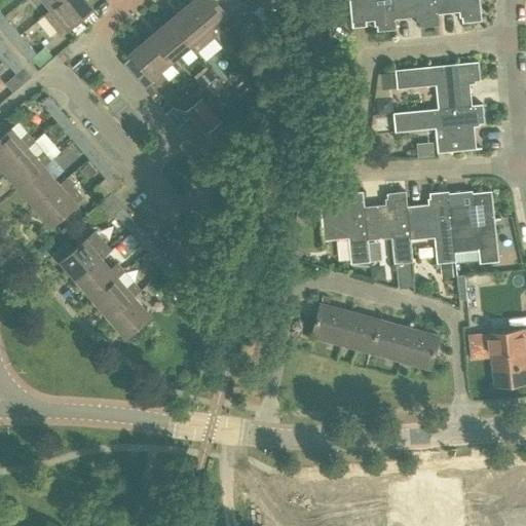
[(51,10),(63,0),(31,0),(35,5),(41,0),(42,0),(50,9),(51,10)]
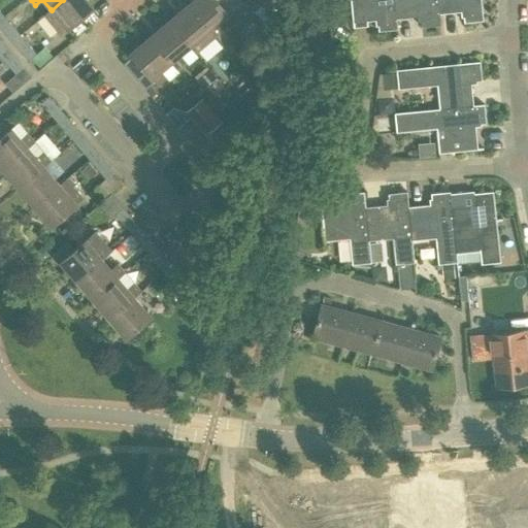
[(63,0),(52,10),(51,9),(43,15),(60,35),(67,29),(93,8),(86,0),(63,0)]
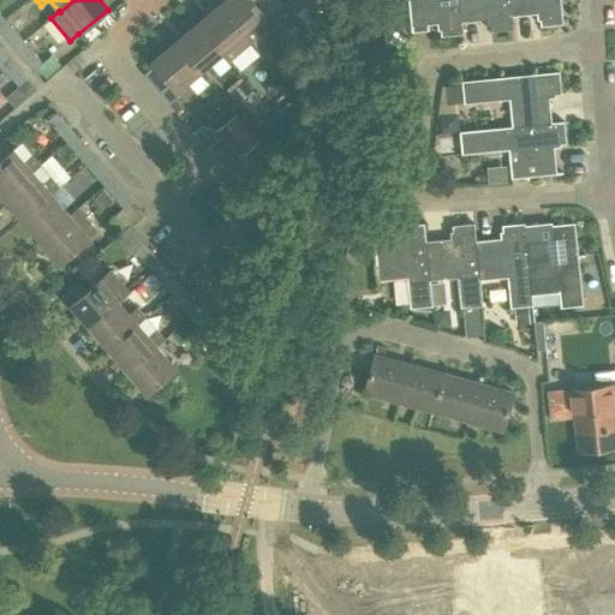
[(226,0),(219,6),(251,43),(280,19),(290,11),(280,0),(255,0),(254,1),(251,0),(226,0)]
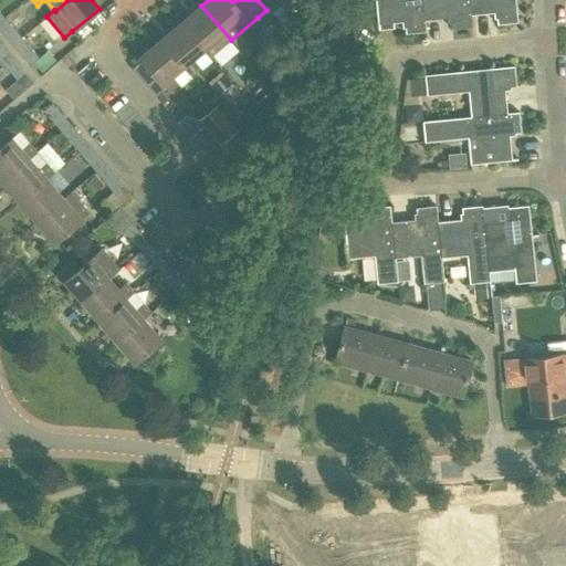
[(375,0),(378,22),(378,30),(395,28),(394,21),(404,20),(406,33),(427,31),(425,18),(422,0),(375,0)]
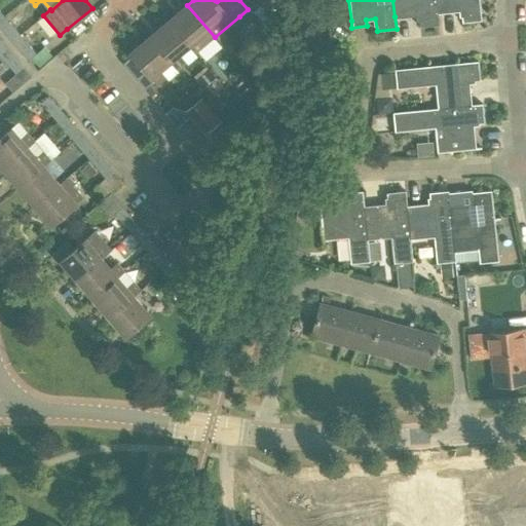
[(392,0),(395,16),(418,14),(419,27),(440,25),(438,12),(436,0),(392,0)]
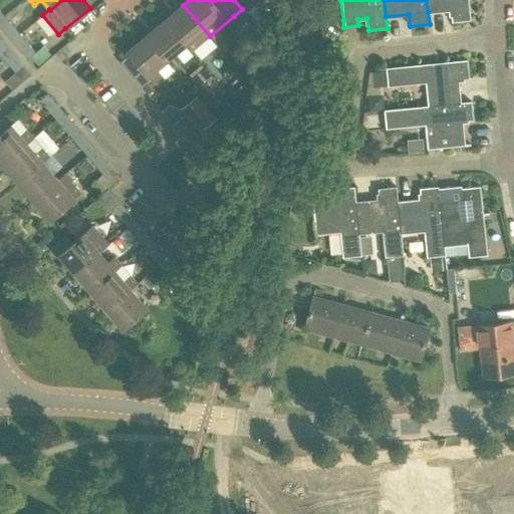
[(426,0),(428,12),(451,10),(452,22),(471,20),(468,0),(426,0)]
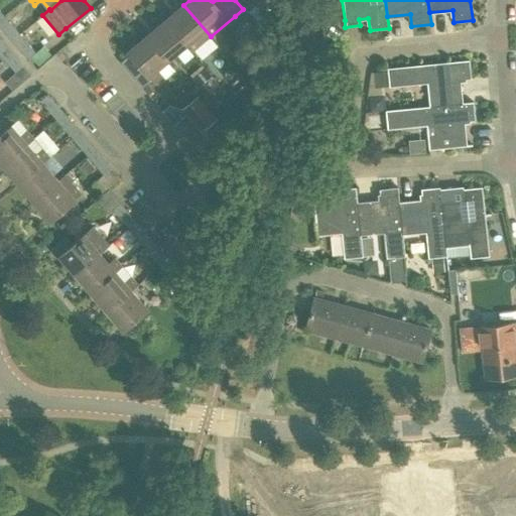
[(191,53),(211,36),(183,5),(165,21),(186,46),(186,47),(191,53)]
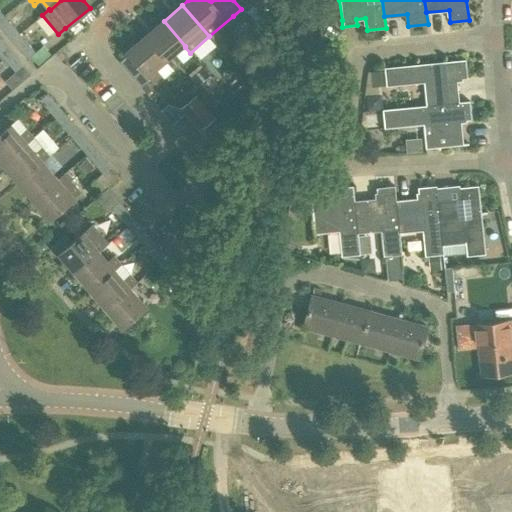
[(260,18),(252,8),(245,12),(253,23),(260,18)]
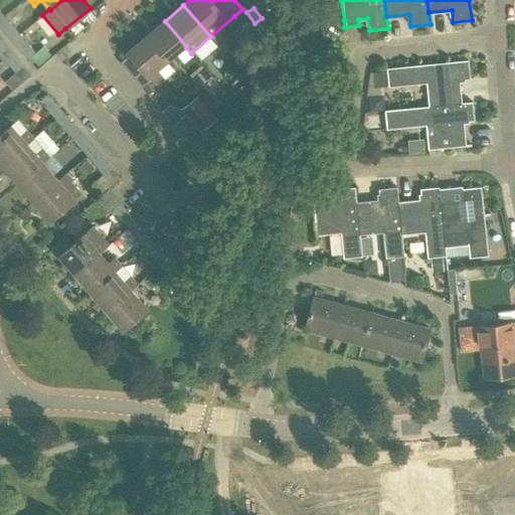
[(0,26),(12,41),(20,34),(4,16),(0,19),(0,26)]
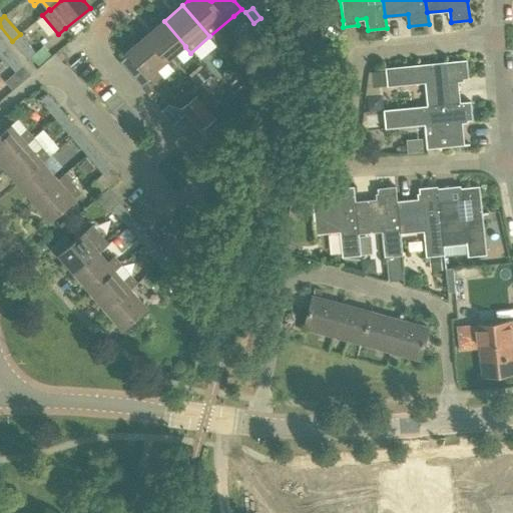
[(176,54),(185,47),(185,46),(164,21),(146,36),(167,61),(166,62),(171,68),(181,60),(176,54)]
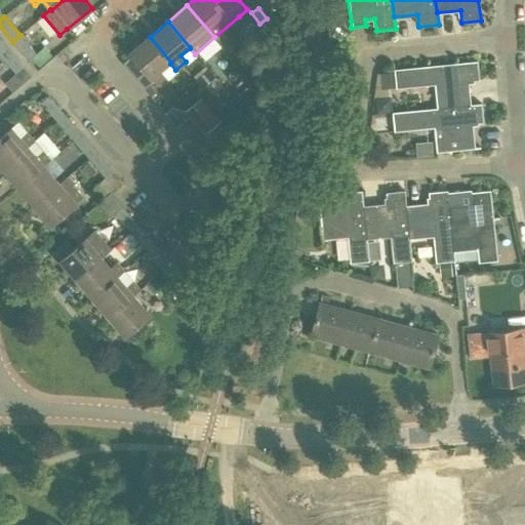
[(30,45),(21,35),(12,42),(29,61),(32,58),(36,53),(30,45)]
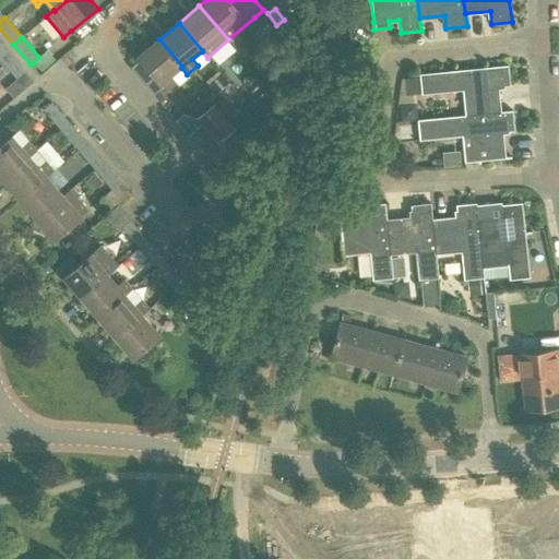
[(182,67),(159,39),(138,57),(140,59),(155,76),(144,85),(151,93),(162,85),(167,91),(176,82),(171,76),(181,68),(182,67)]
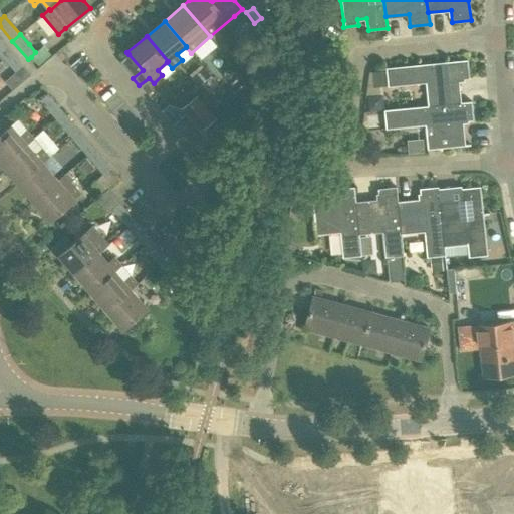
[(7,47),(0,52),(0,54),(16,72),(23,66),(7,47)]
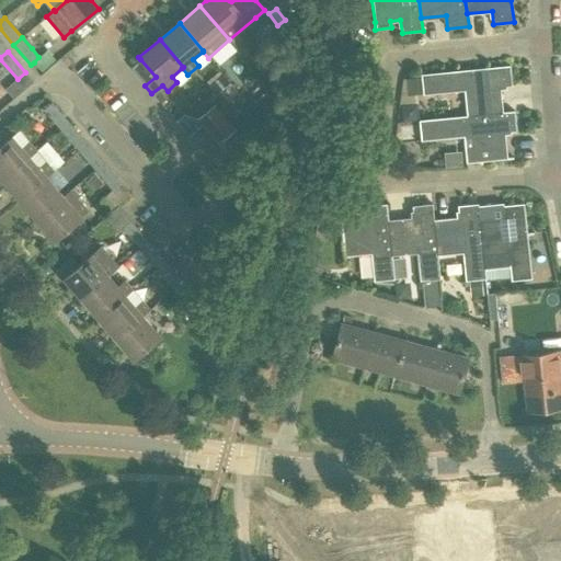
[(501,112),(499,88),(511,87),(508,65),(421,73),(423,96),(466,92),(469,115),(469,116),(502,113),(501,112)]
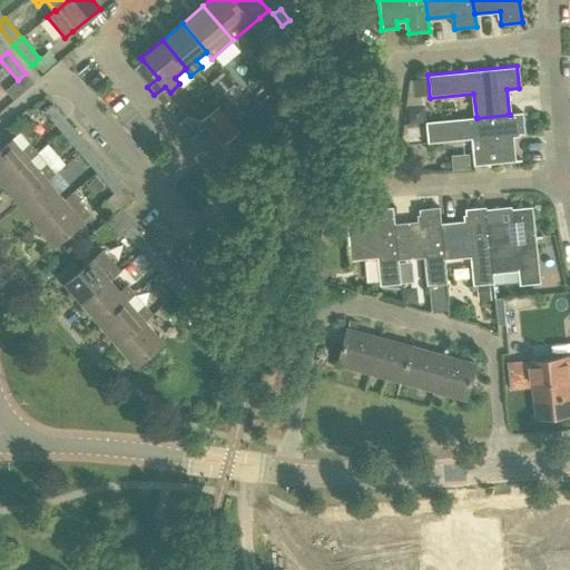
[(234,85),(227,76),(213,87),(220,96),(225,92),(233,101),(241,94),(234,85)]
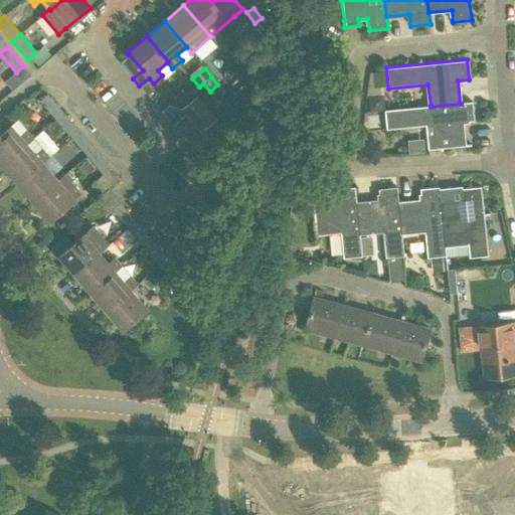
[(373,88),(387,87),(386,70),(372,72),(373,88)]
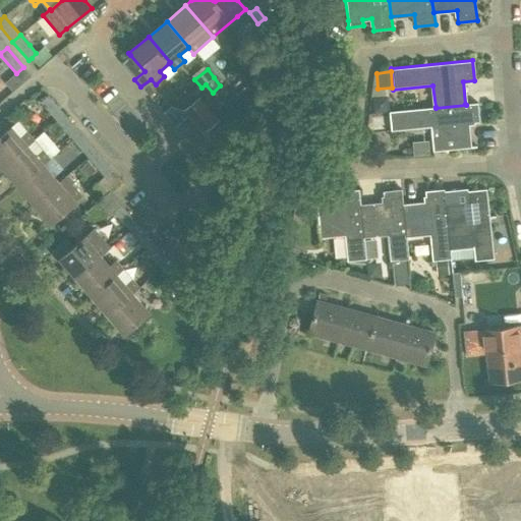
[(239,92),(231,98),(240,109),(248,102),(239,92)]
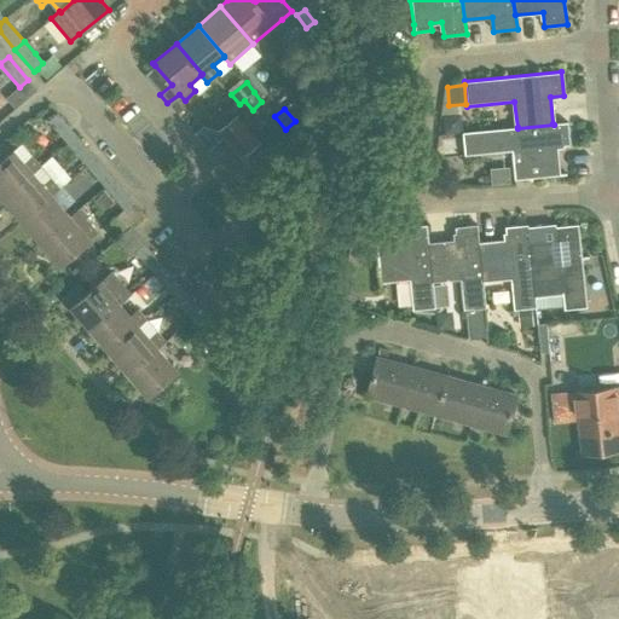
[(67,143),(76,134),(57,114),(47,121),(67,143)]
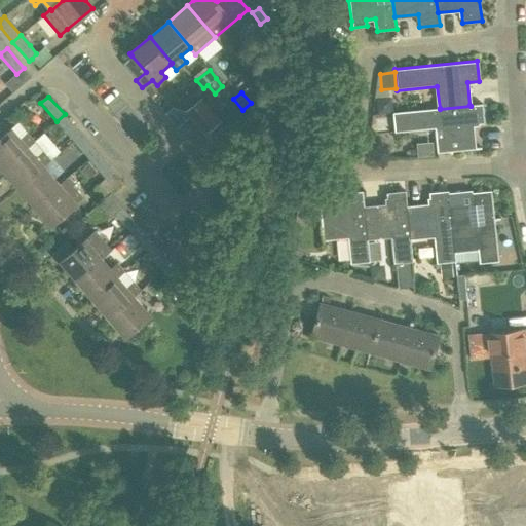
[(440,108),(393,113),(395,133),(436,127),(438,152),(474,149),(472,124),(483,123),(481,104),(470,105),(471,106),(440,109),(440,108)]
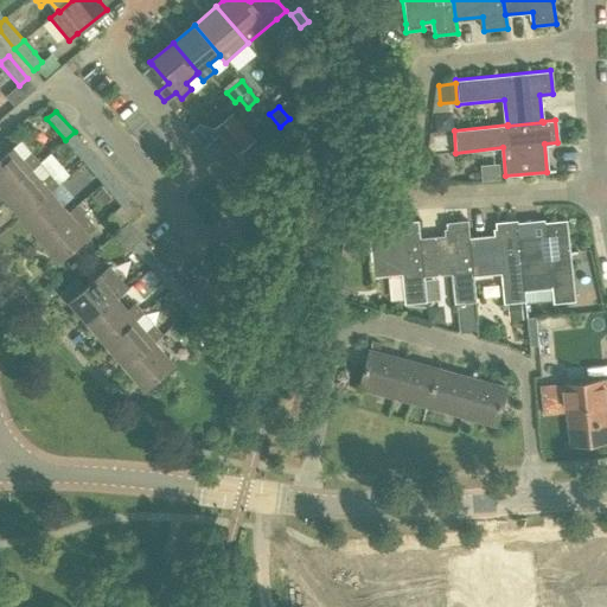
[(240,122),(221,138),(242,163),(253,154),(247,147),(255,140),(240,122)]
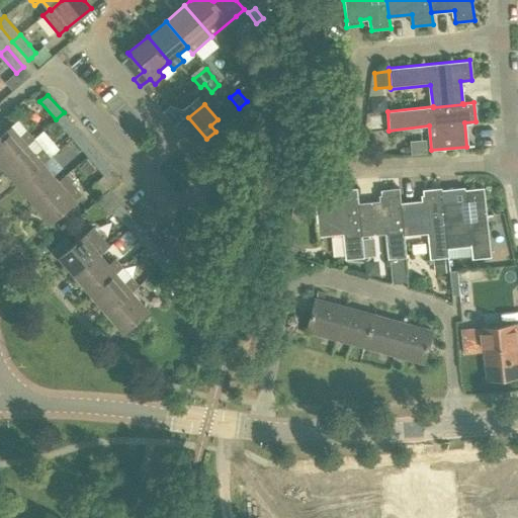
[(71,138),(79,131),(64,112),(56,119),(71,138)]
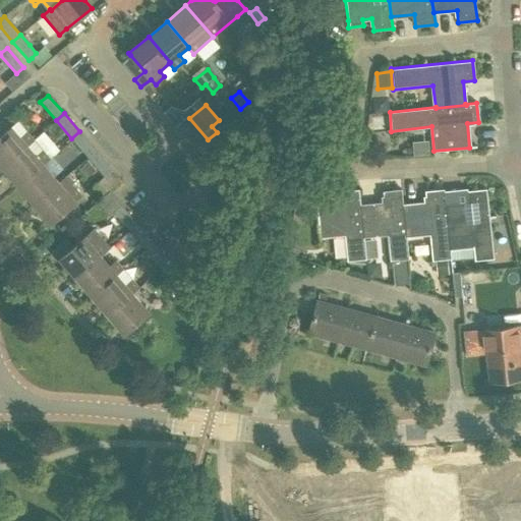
[(391,130),(389,116),(370,118),(372,132),(391,130)]
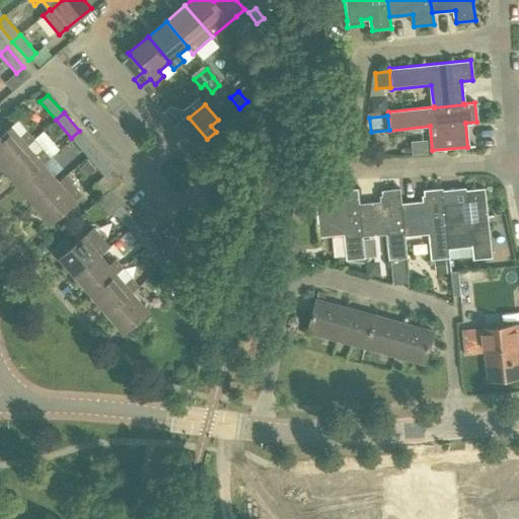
[(32,139),(33,138),(18,120),(8,127),(2,119),(0,120),(0,163),(1,166),(26,145),(32,140),(32,139)]
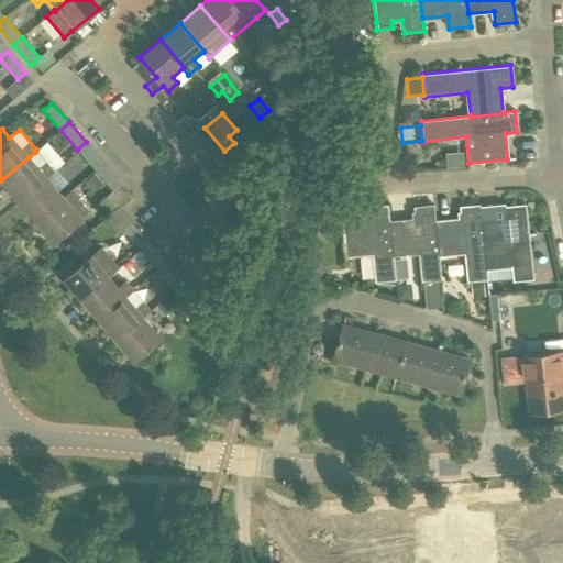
[(53,172),(54,169),(36,150),(35,151),(35,152),(29,157),(1,180),(19,200),(46,177),(46,178),(53,172)]
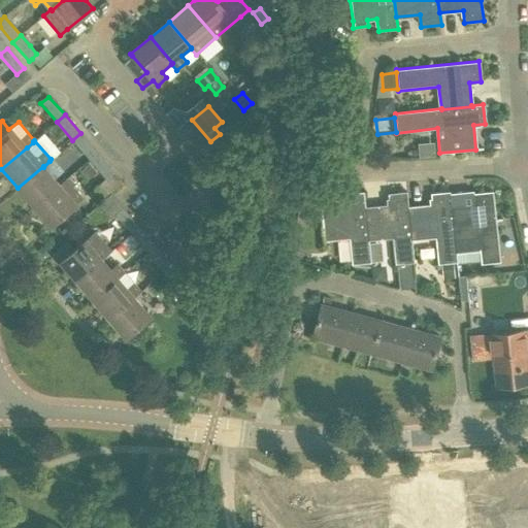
[(105,198),(123,184),(114,172),(97,153),(89,159),(106,179),(96,188),(105,198)]
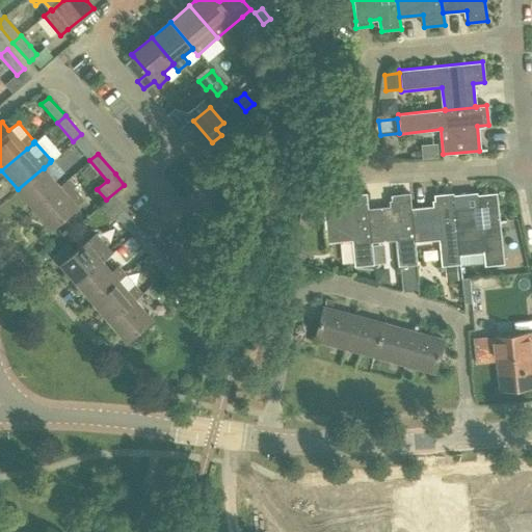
[(34,208),(59,186),(45,169),(52,162),(51,160),(50,162),(44,168),(44,167),(18,189),(34,208)]
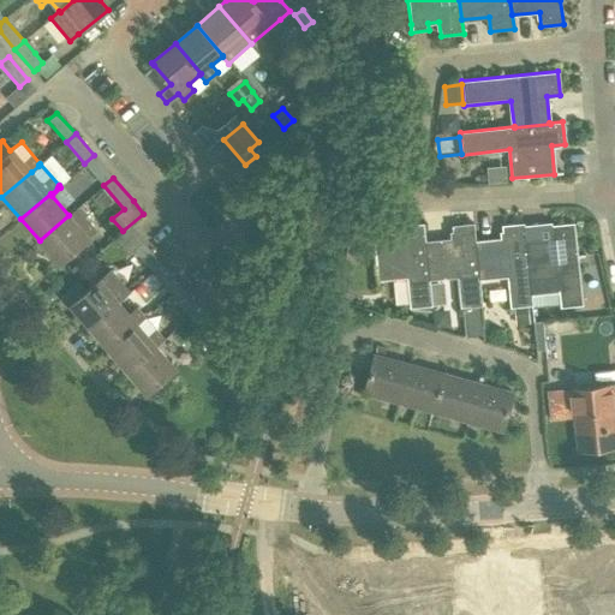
[(69,215),(40,240),(59,263),(97,231),(78,207),(69,215)]
